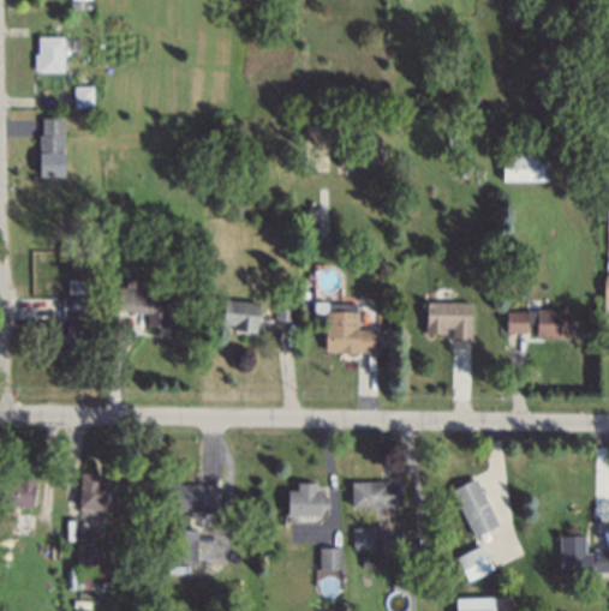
[(35,71),(34,53),(42,53),(42,35),(64,35),(64,71),(35,71)]
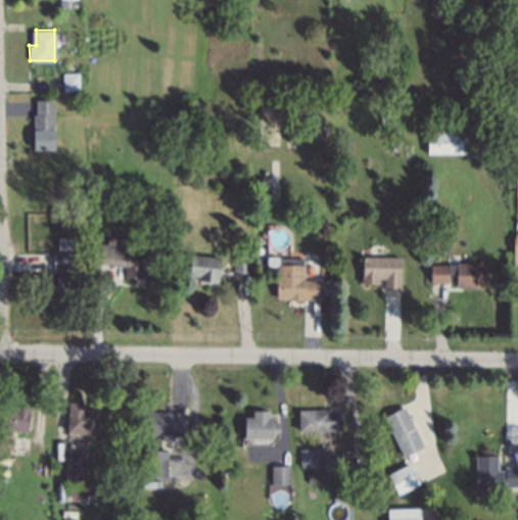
[(64,91),(64,75),(78,74),(78,91),(64,91)]
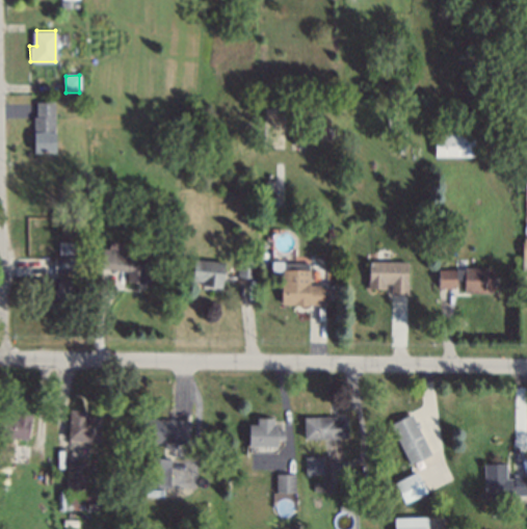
[(40,155),(41,105),(61,106),(60,155),(40,155)]
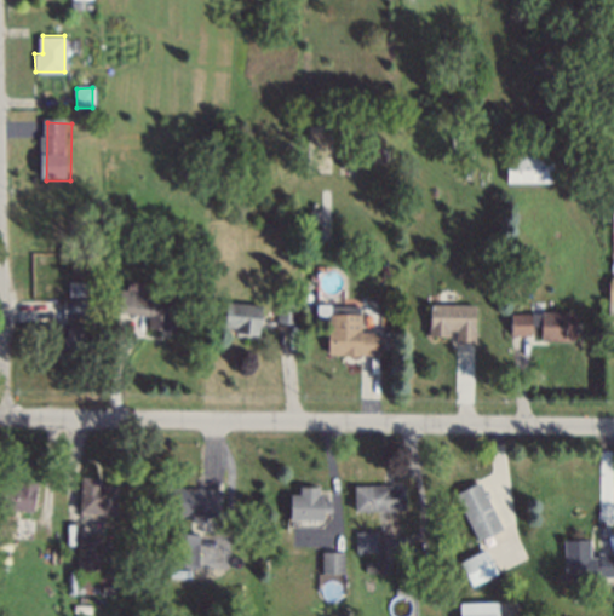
[(340,168),(340,154),(354,153),(355,168),(340,168)]
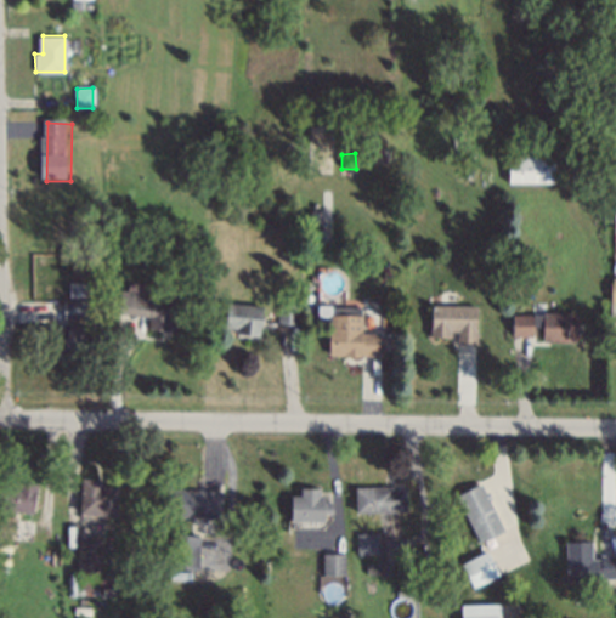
[(509,183),(509,157),(557,157),(557,182),(509,183)]
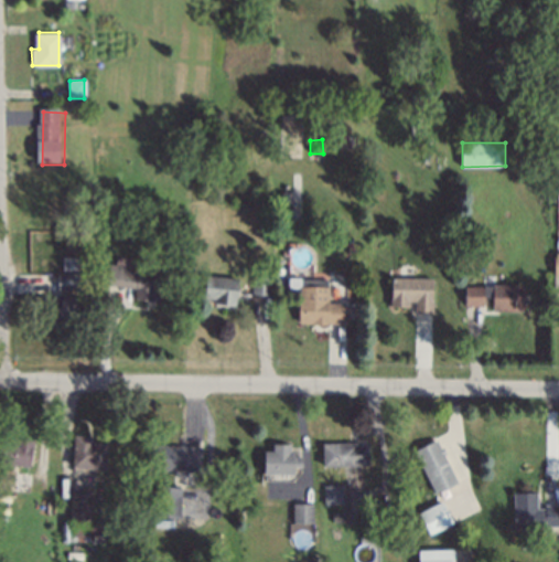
[(472,258),(471,248),(481,247),(482,257),(472,258)]
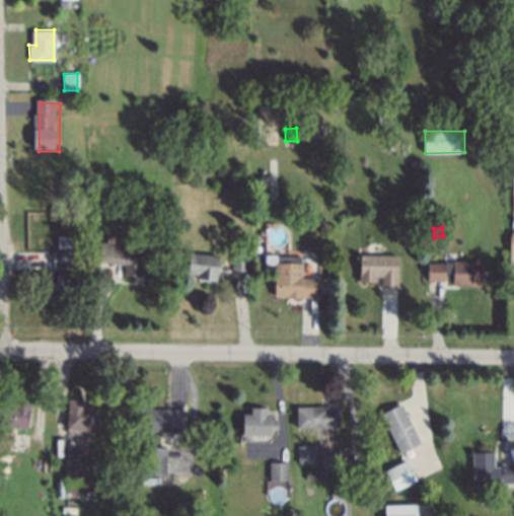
[(72,248),(60,248),(60,247),(59,236),(72,236),(72,248)]
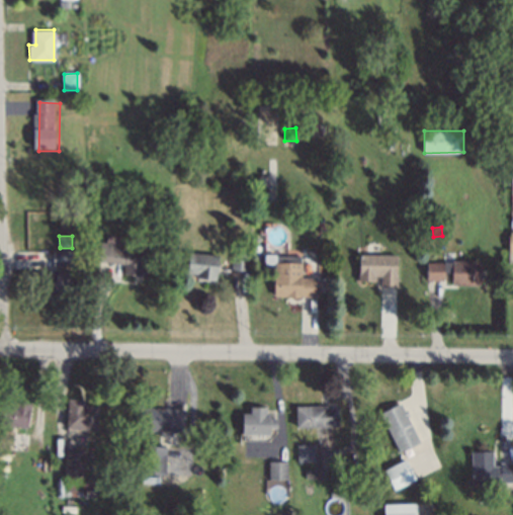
[(153,274),(123,271),(123,263),(109,262),(111,245),(155,249),(153,274)]
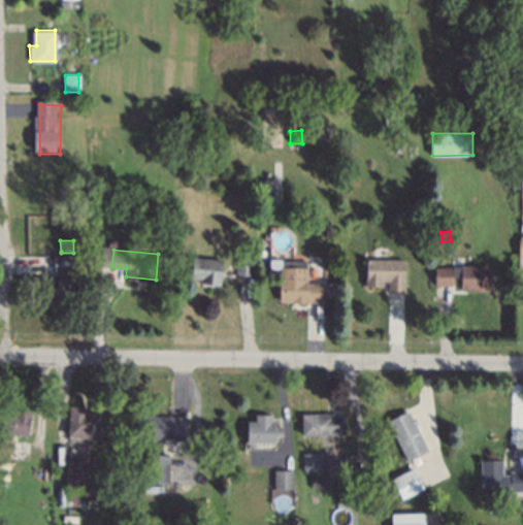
[(61,253),(73,253),(74,269),(55,269),(55,253),(61,253)]
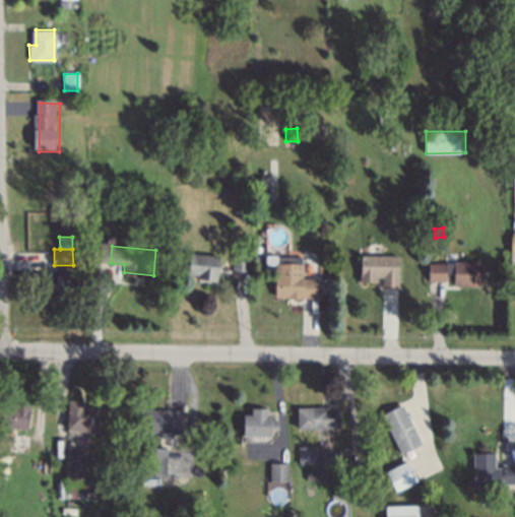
[(362,279),(362,254),(399,255),(398,283),(383,282),(384,275),(377,274),(377,279),(362,279)]
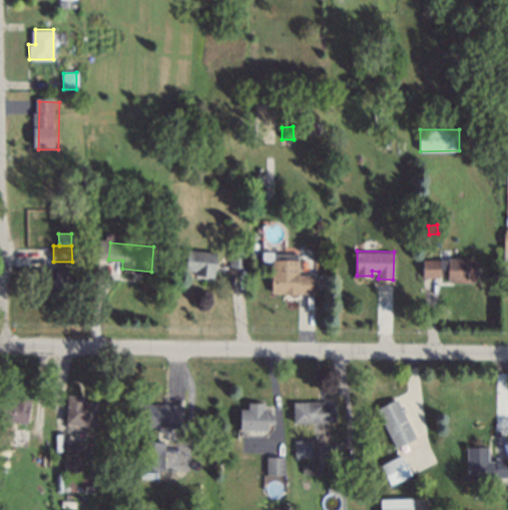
[(215,278),(195,277),(196,269),(187,268),(188,251),(216,253),(215,278)]
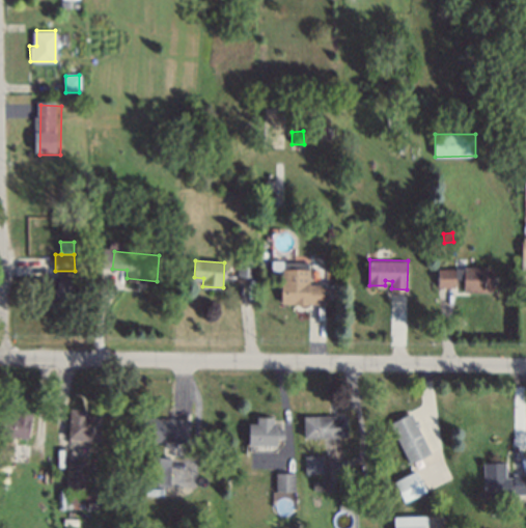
[(253,276),(240,276),(241,260),(254,261),(253,276)]
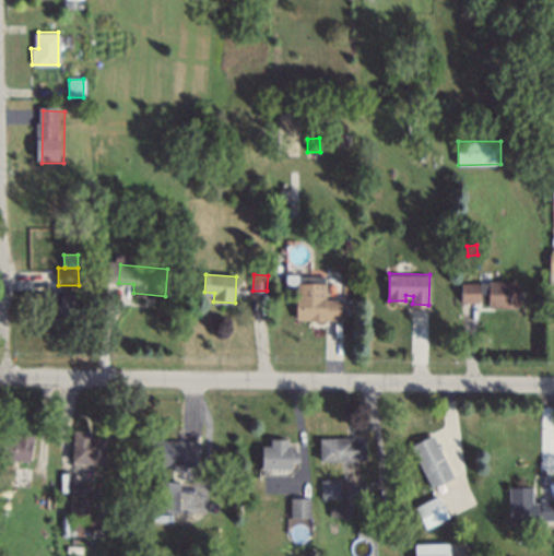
[(487,307),(487,293),(478,293),(478,302),(463,302),(463,279),(519,279),(520,306),(487,307)]
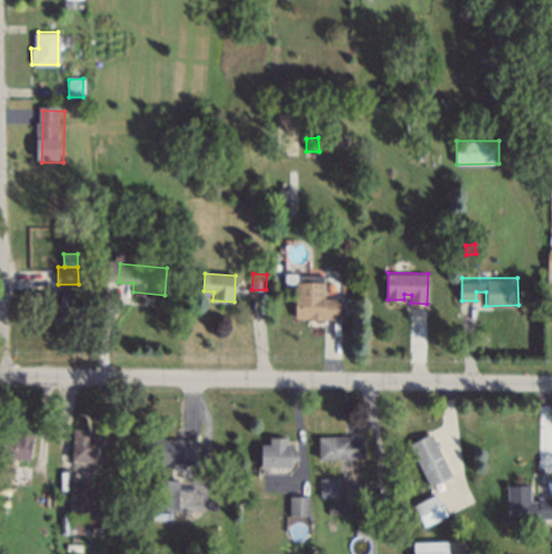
[(339,321),(296,319),(298,292),(326,294),(326,300),(340,300),(339,321)]
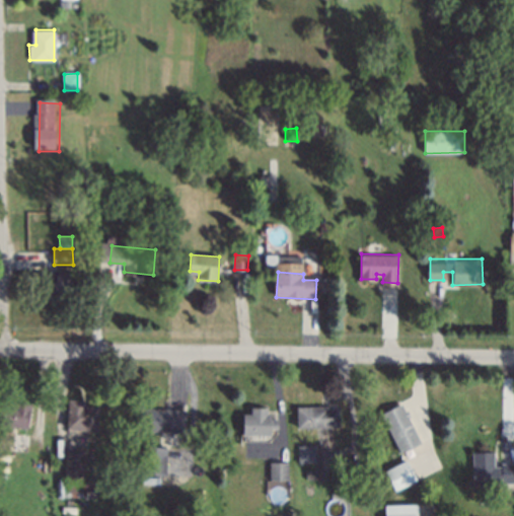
[(57,291),(56,275),(73,274),(74,290),(57,291)]
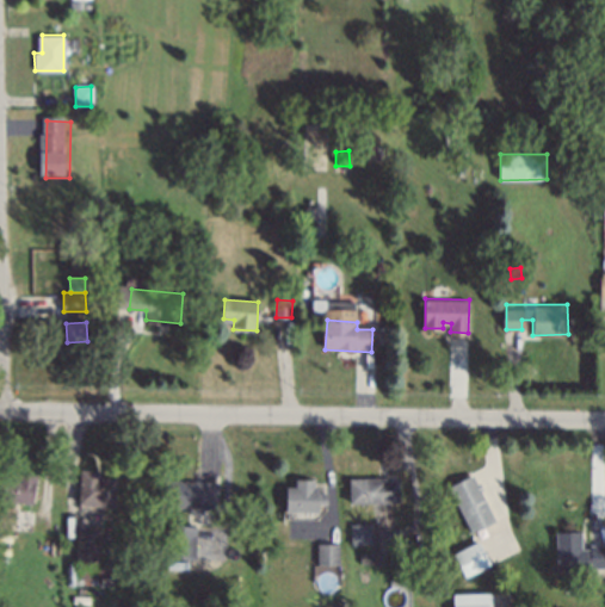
[(115,505),(78,503),(78,466),(103,468),(103,481),(115,481),(115,505)]
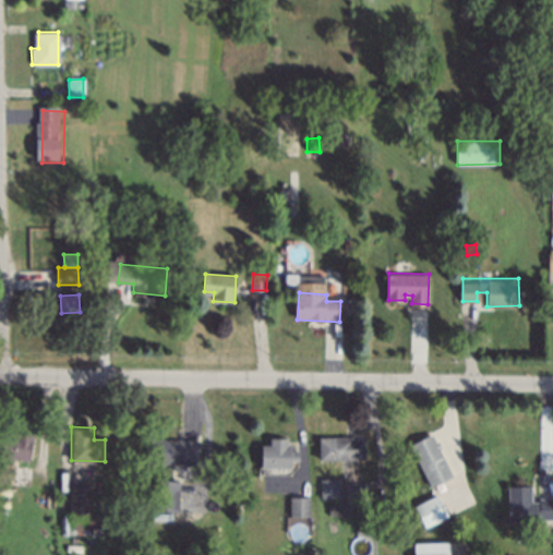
[(31,458),(0,454),(0,445),(1,436),(15,437),(16,431),(34,433),(31,458)]
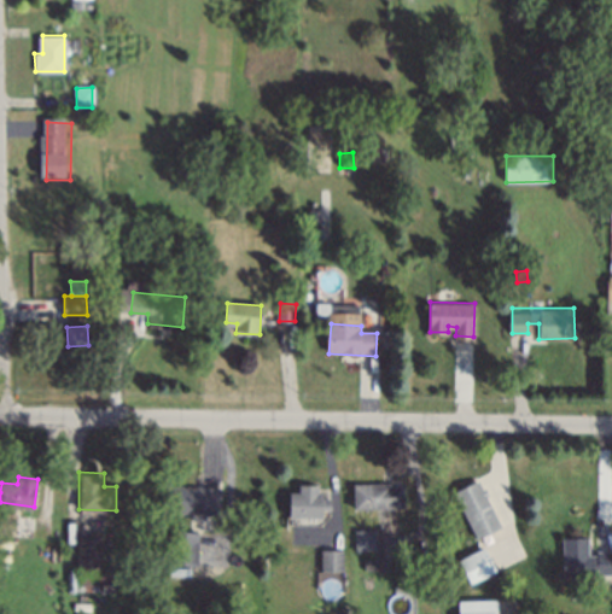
[(402,506),(355,504),(356,483),(391,484),(391,490),(403,490),(402,506)]
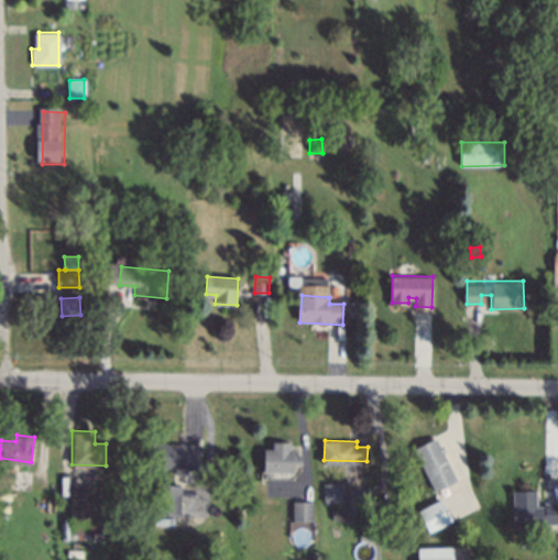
[(436,497),(414,453),(436,442),(458,485),(436,497)]
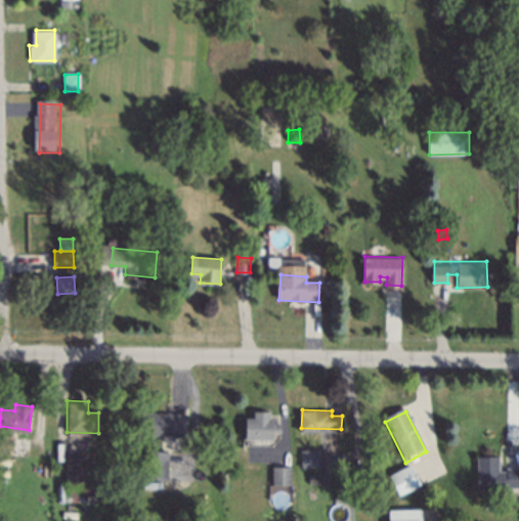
[(143,436),(143,413),(189,413),(189,436),(143,436)]
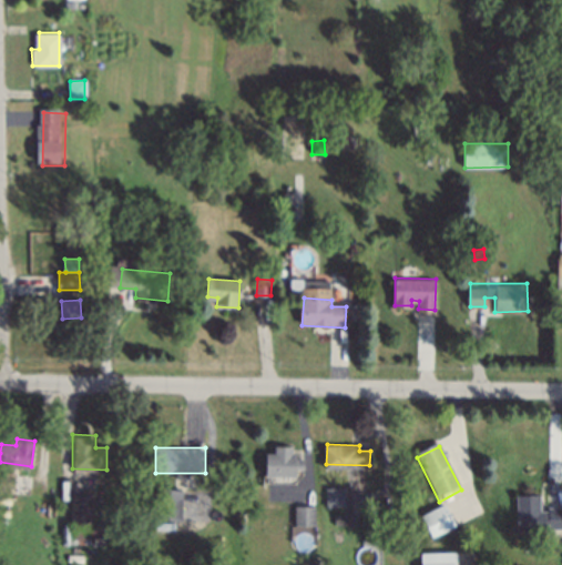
[(266,473),(266,452),(303,453),(303,467),(297,467),(297,473),(266,473)]
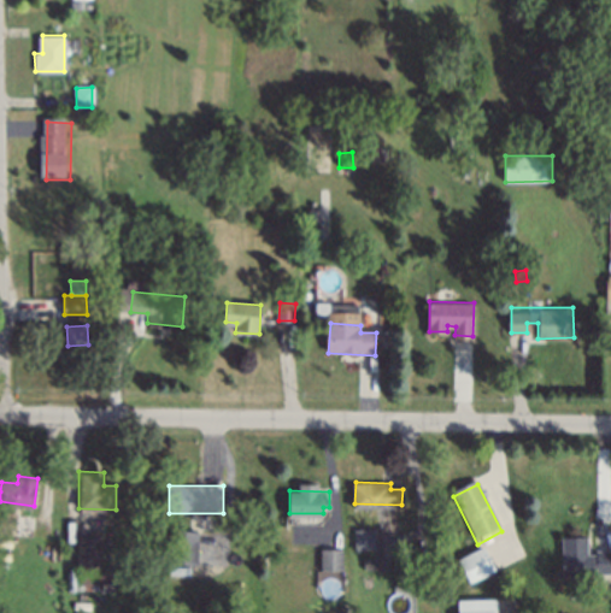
[(16,532),(0,529),(0,513),(18,516),(16,532)]
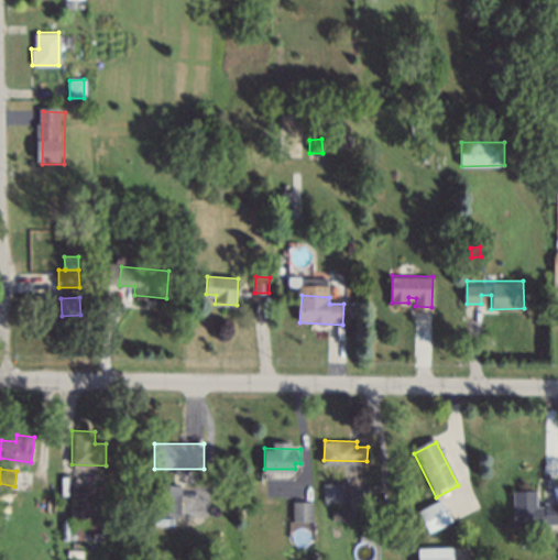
[(343,500),(326,500),(327,481),(343,481),(343,500)]
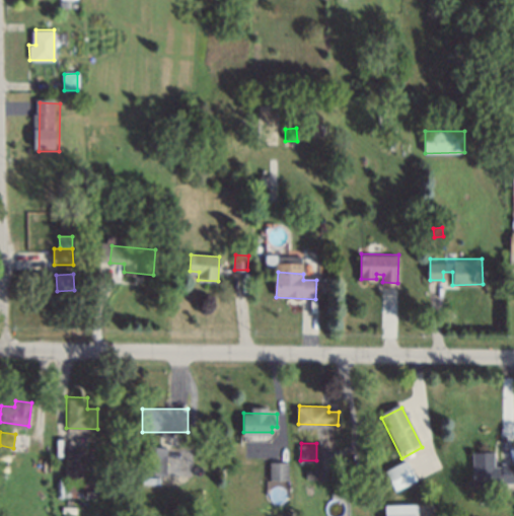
[(144,474),(145,447),(167,448),(166,474),(144,474)]
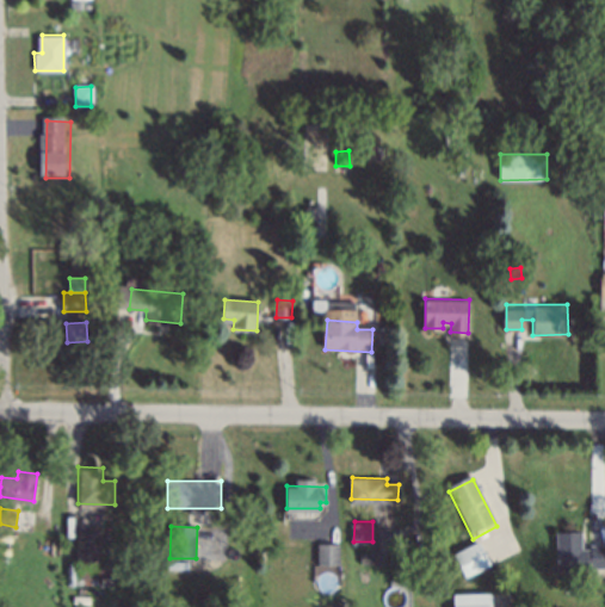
[(560,570),(560,532),(585,533),(585,549),(594,550),(594,544),(604,544),(604,570),(596,570),(596,574),(580,574),(580,571),(560,570)]
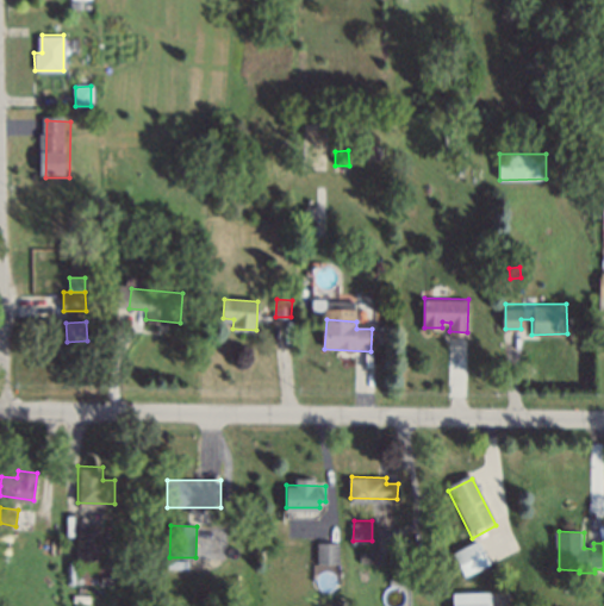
[(81,580),(82,533),(104,533),(103,580),(81,580)]
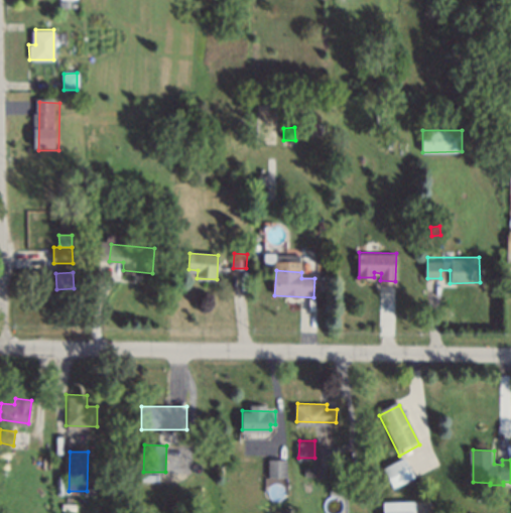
[(407,458),(419,479),(395,490),(386,470),(407,458)]
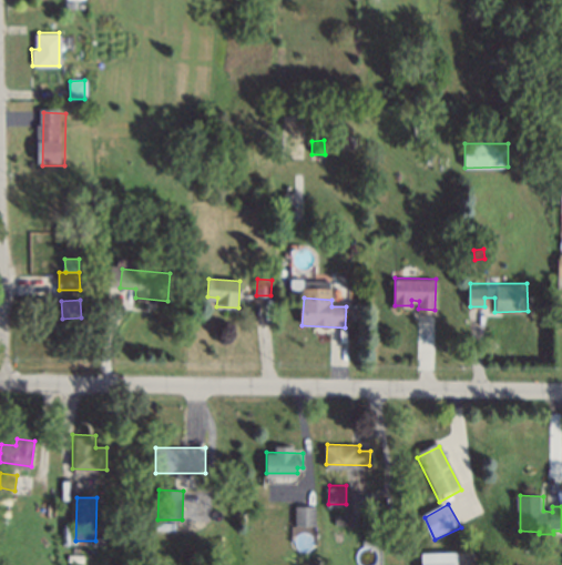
[(297,527),(298,507),(317,508),(317,527),(297,527)]
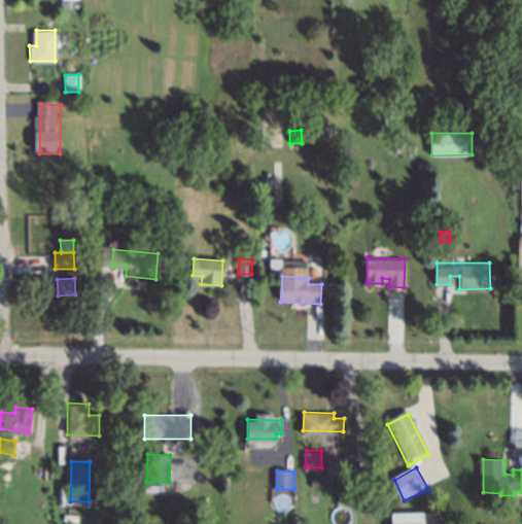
[(313,486),(312,476),(322,475),(323,485),(313,486)]
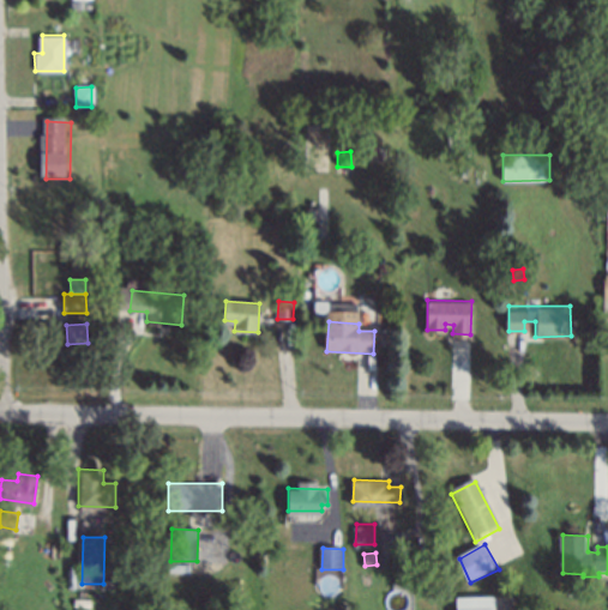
[(398,571),(398,555),(413,555),(413,571),(398,571)]
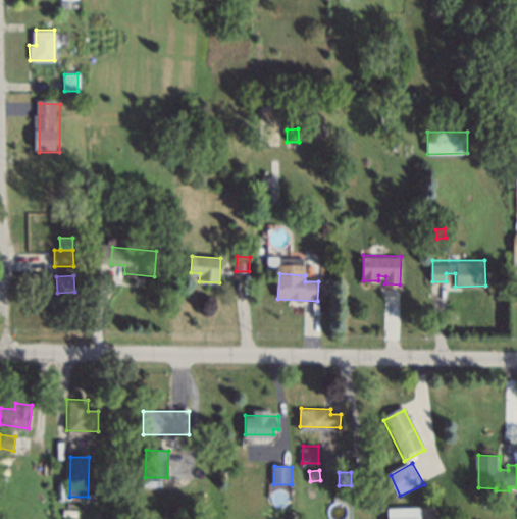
[(386,518),(386,508),(425,509),(424,518),(386,518)]
